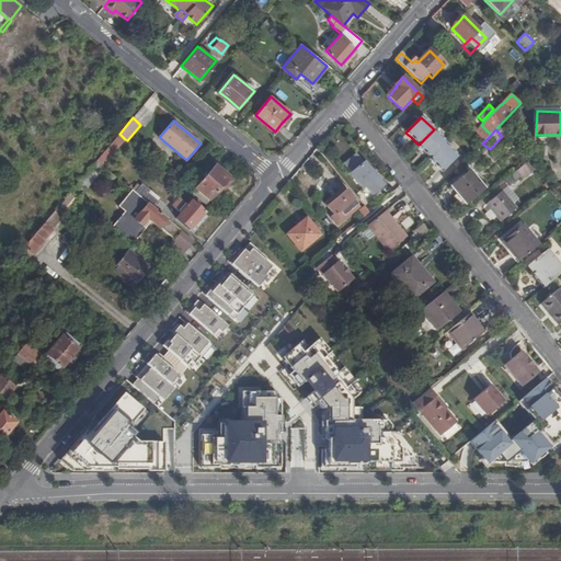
[(446,142),(433,130),(419,145),(418,146),(424,152),(431,159),(445,144),(446,142)]
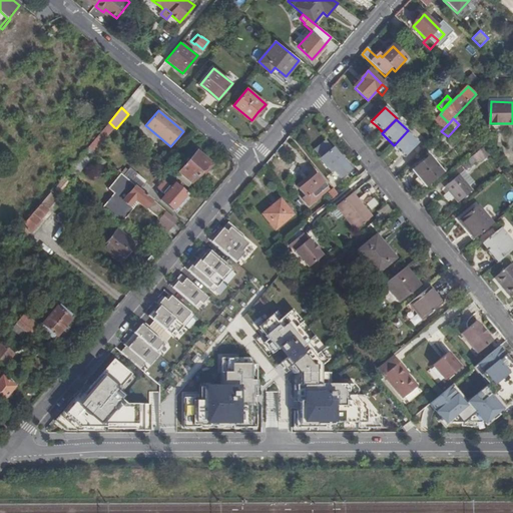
[(445,119),(437,127),(441,131),(449,123),(445,119)]
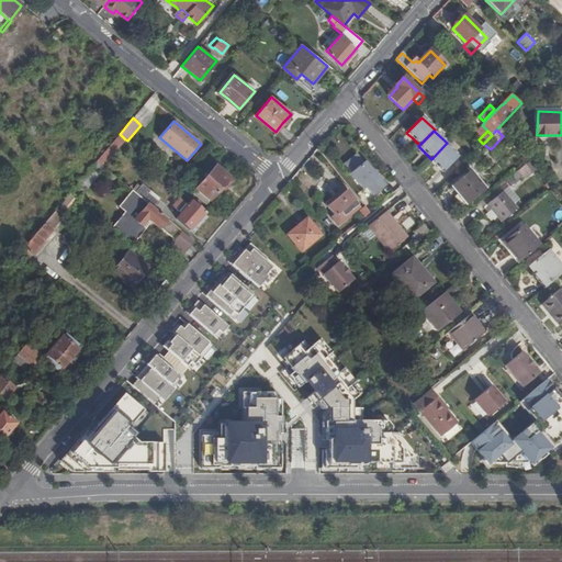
[(102,166),(125,139),(120,134),(97,161),(102,166)]
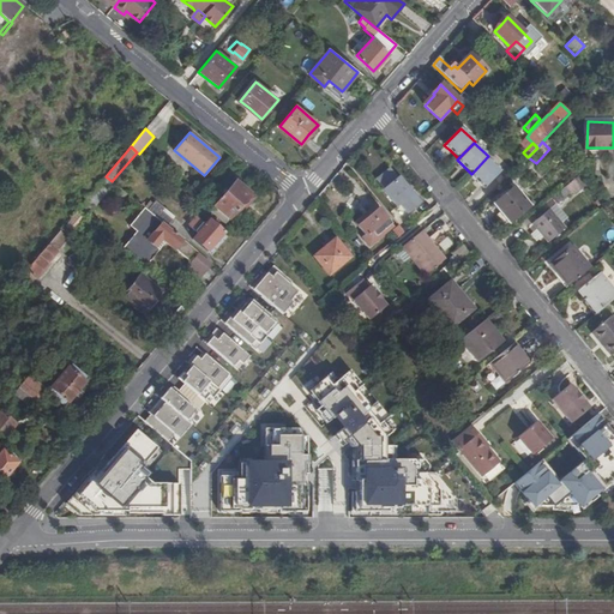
[(500,172),(487,157),(471,174),(470,175),(476,181),(483,188),(500,172)]
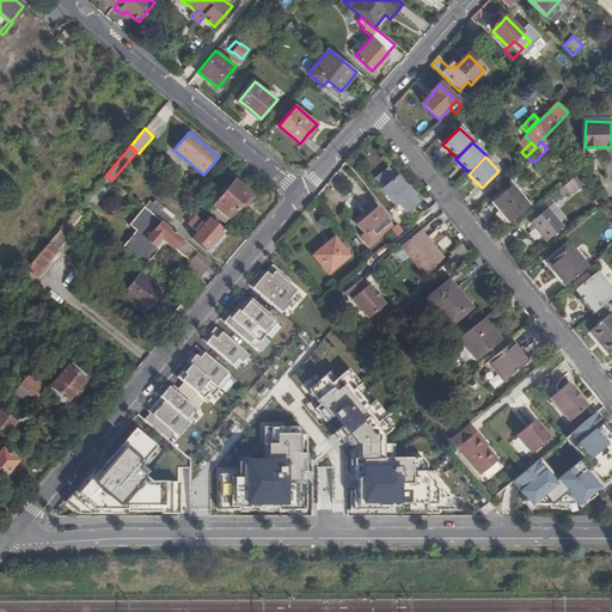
[(381,173),(374,179),(381,189),(395,207),(398,204),(405,214),(418,203),(397,176),(396,177),(389,167),(381,173)]
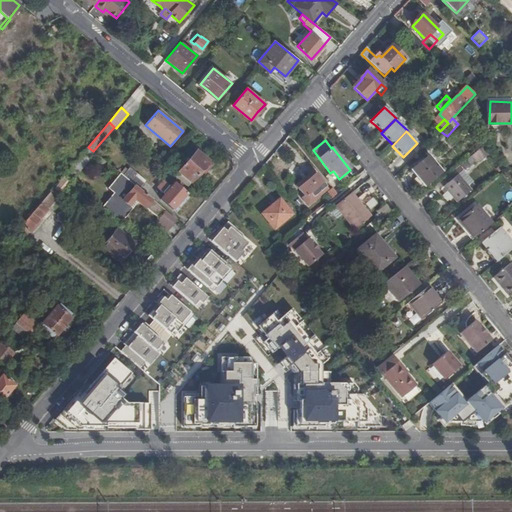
[(96,153),(93,151),(88,147),(64,176),(71,182),(96,153)]
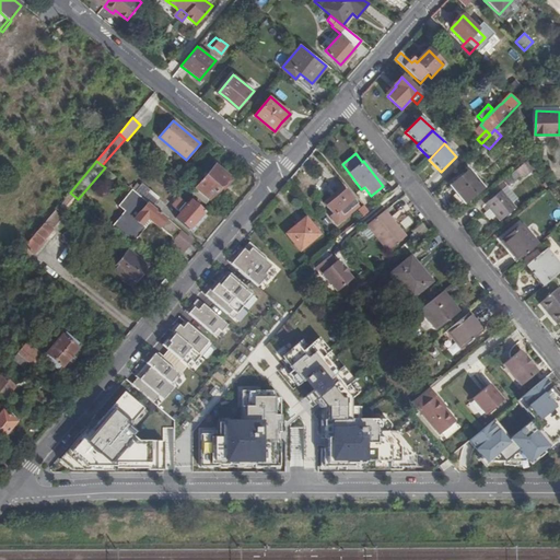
[(221,166),(216,162),(211,166),(213,168),(190,194),(205,206),(217,191),(220,194),(225,189),(232,182),(219,168),(221,166)]
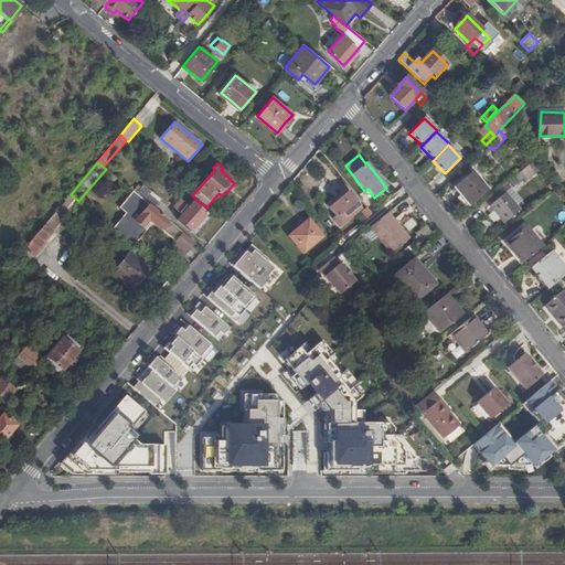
[(534,174),(528,166),(509,181),(513,187),(523,179),(525,182),(534,174)]
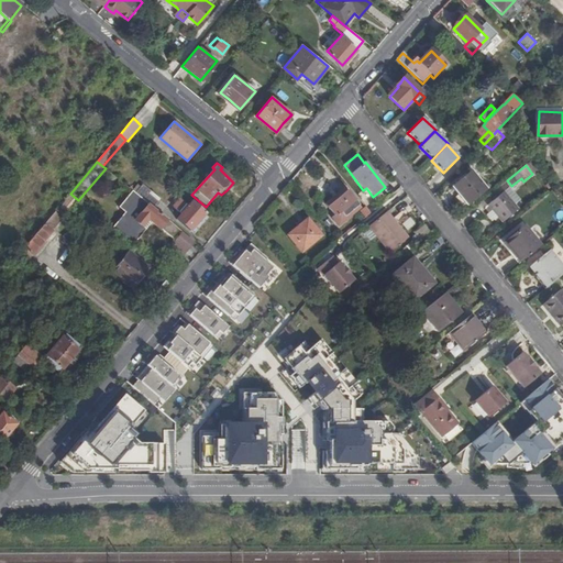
[(470,173),(452,188),(460,197),(466,205),(485,190),(470,173)]
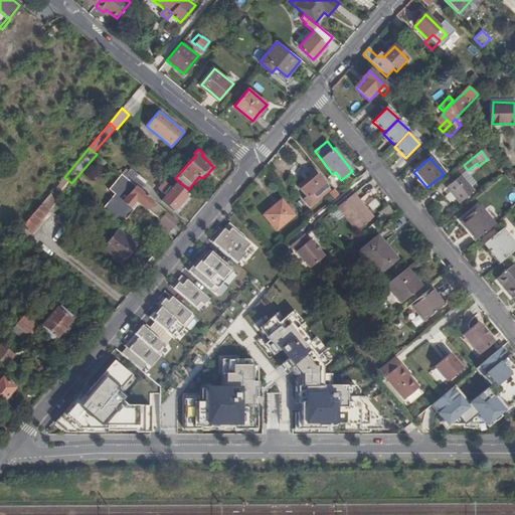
[(134,210),(139,205),(160,222),(157,226),(168,234),(171,230),(178,222),(139,190),(145,183),(130,169),(124,177),(122,175),(109,190),(115,195),(103,209),(122,225),(135,210),(134,210)]
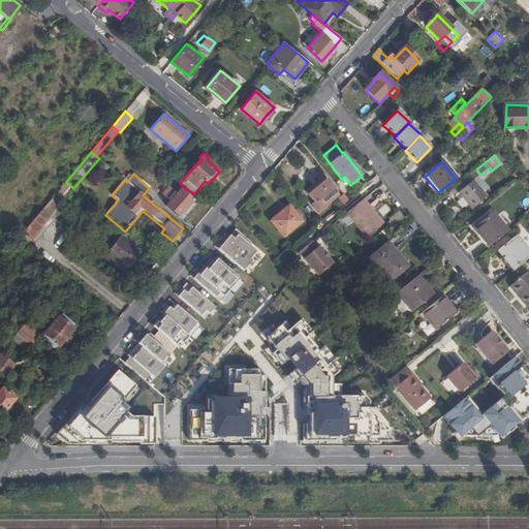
[(474,179),(486,191),(490,188),(478,175),(474,179)]
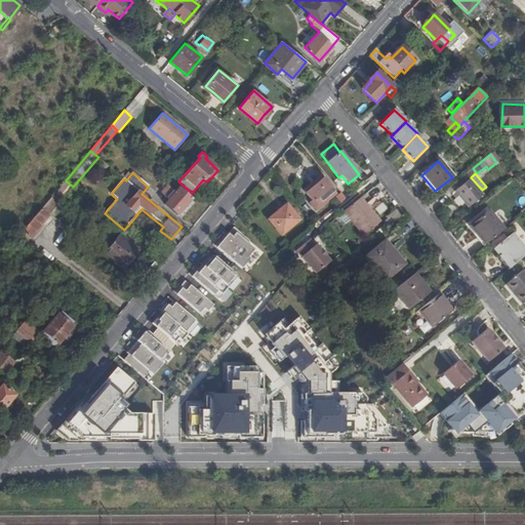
[(304,191),(307,194),(316,187),(323,179),(321,176),(304,191)]
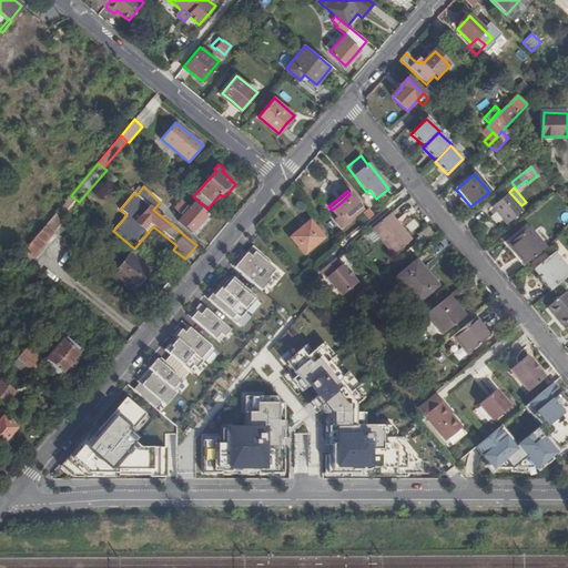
[(342,202),(332,210),(338,219),(336,221),(343,227),(352,220),(351,216),(361,208),(350,194),(342,202)]
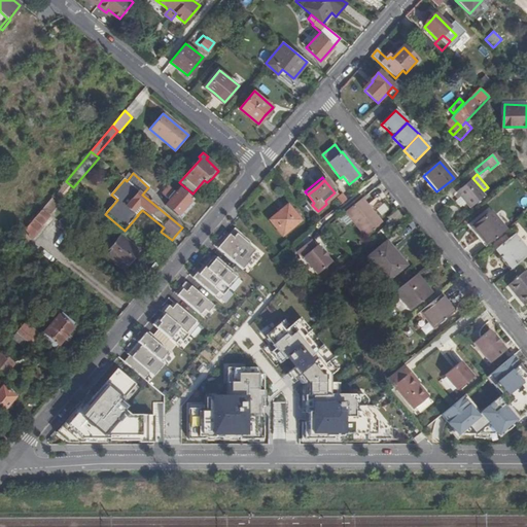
[(471,180),(457,192),(463,200),(470,208),(484,197),(471,180)]
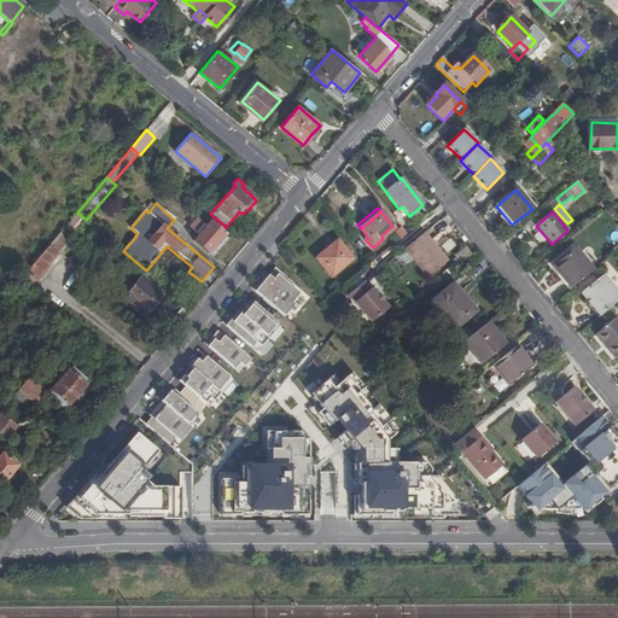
[(225,235),(210,222),(207,227),(197,220),(190,228),(198,237),(193,242),(209,255),(217,245),(225,235)]
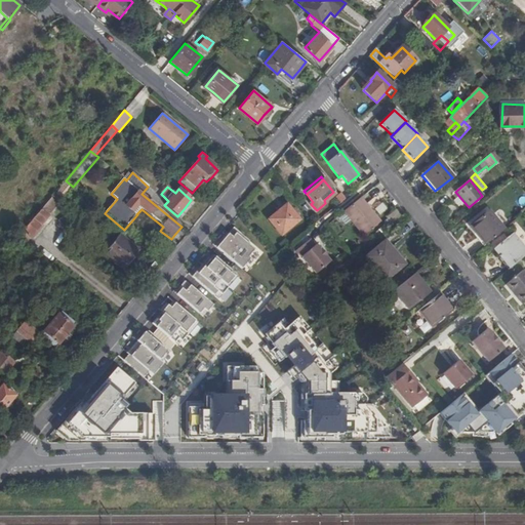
[(334,197),(339,204),(345,199),(339,193),(334,197)]
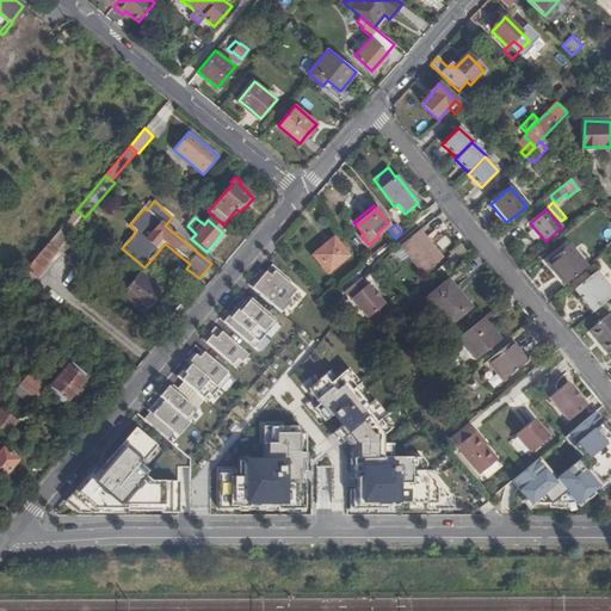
[(431,244),(419,230),(400,246),(423,275),(443,258),(431,244)]
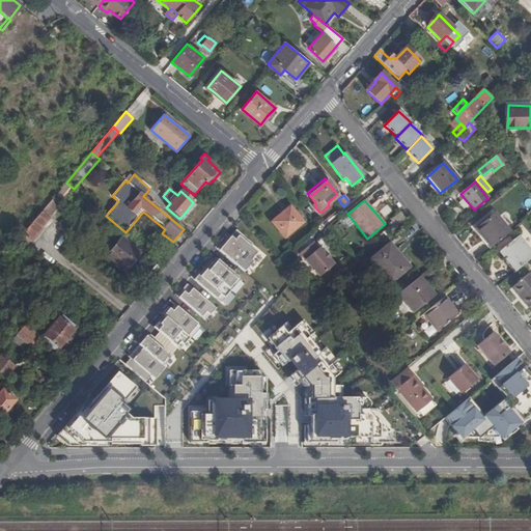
[(281,215),(272,222),(285,238),(303,223),(289,207),(281,215)]
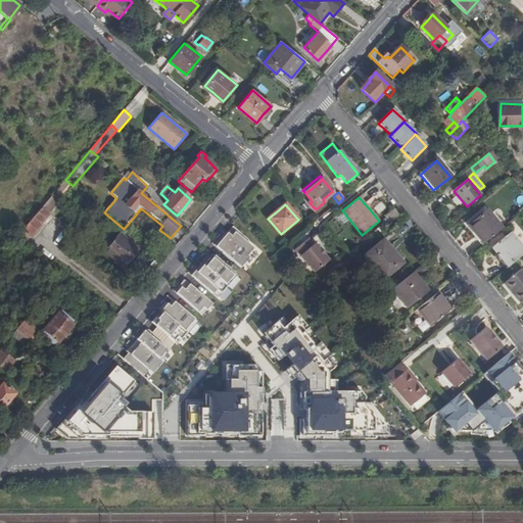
[(48,215),(40,208),(20,231),(29,237),(41,223),(48,215)]
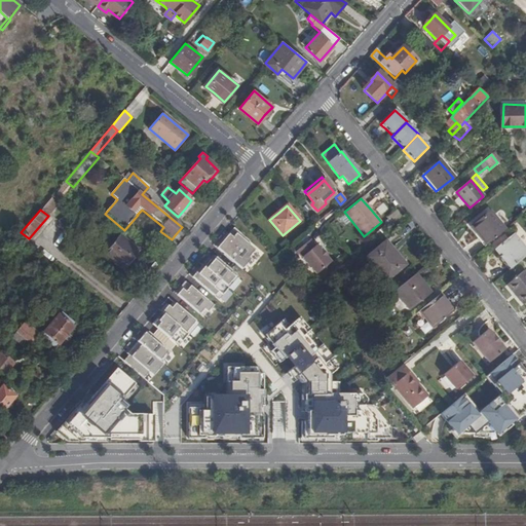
[(480,237),(486,245),(503,230),(489,213),(472,227),(480,237)]
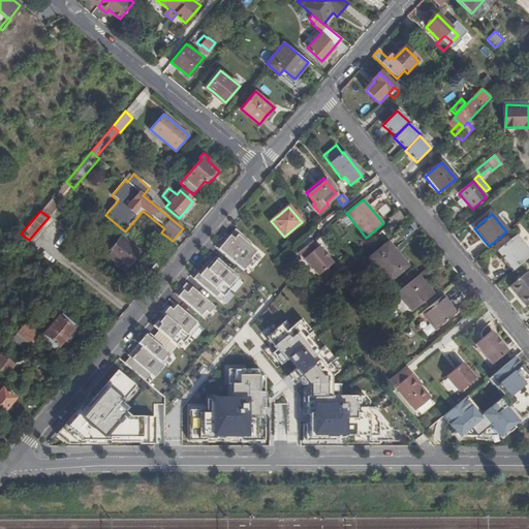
[(252,243),(236,229),(225,243),(219,250),(244,272),(253,261),(251,259),(257,252),(250,246),(252,243)]
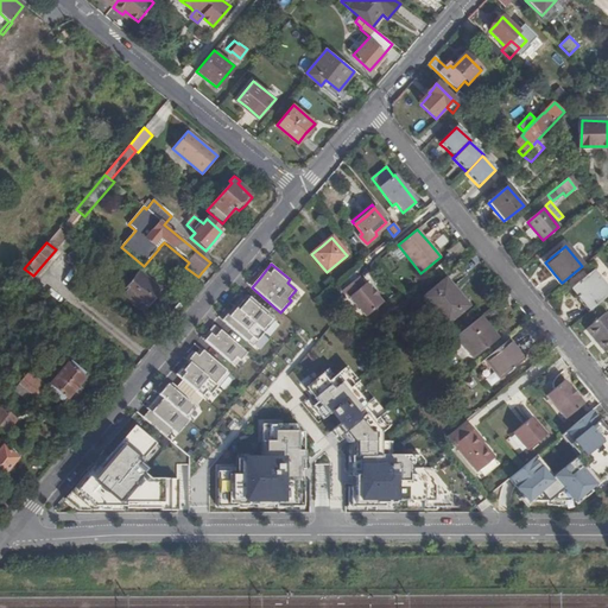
[(27,283),(33,276),(24,268),(18,276),(27,283)]
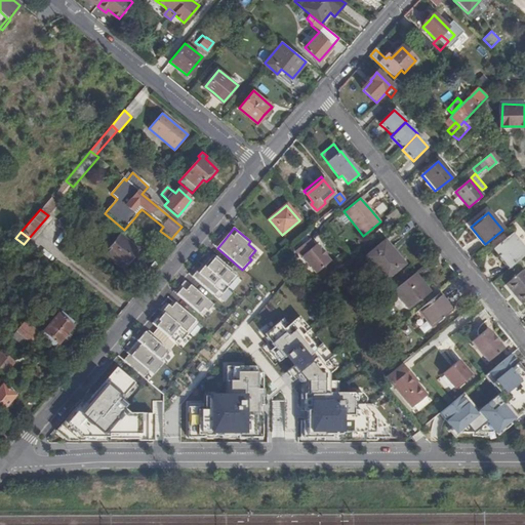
[(501,257),(510,268),(524,254),(524,249),(512,235),(494,249),(501,257)]
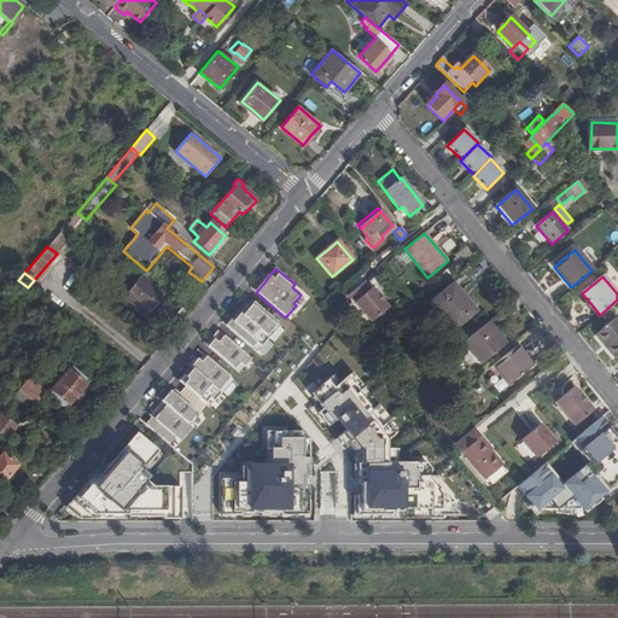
[(120,303),(143,322),(152,310),(162,299),(159,297),(164,292),(151,281),(149,285),(140,278),(120,303)]
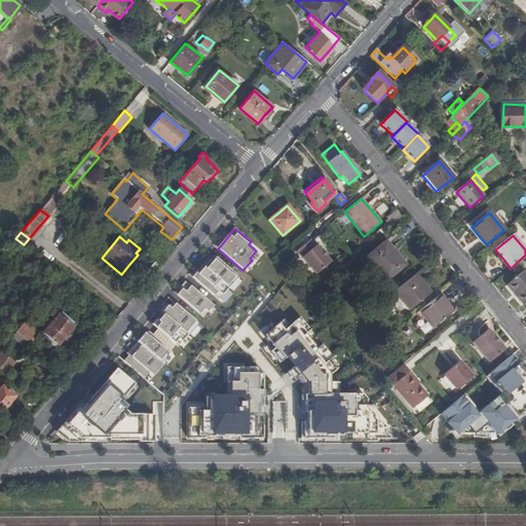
[(309,241),(297,252),(302,258),(316,275),(331,263),(327,258),(327,257),(325,254),(323,251),(322,252),(316,247),(314,248),(309,241)]
